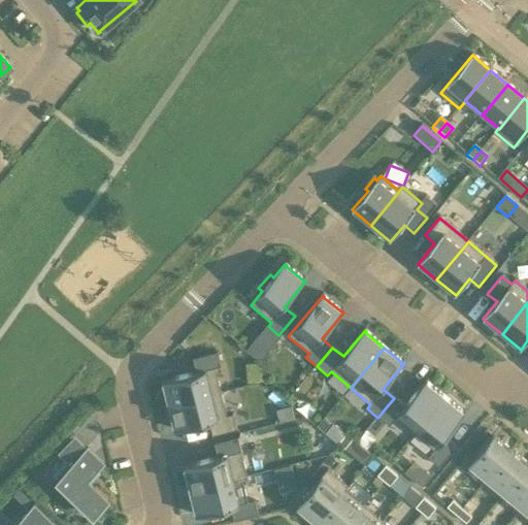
[(221,394),(215,369),(221,368),(217,354),(193,360),(196,373),(162,383),(162,384),(163,384),(169,407),(221,394)]
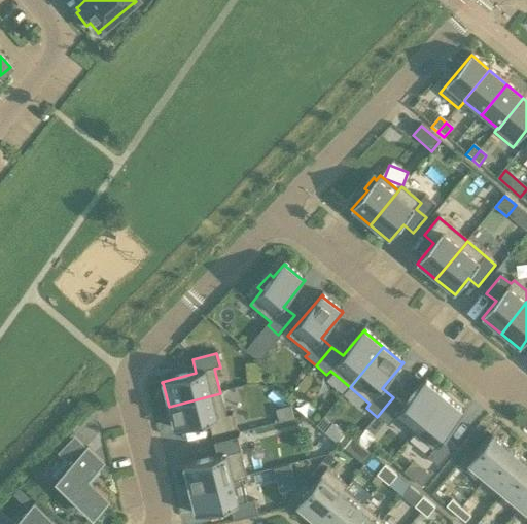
[(414,434),(445,397),(426,382),(427,381),(425,380),(403,407),(393,397),(386,406),(395,413),(392,417),(414,434)]
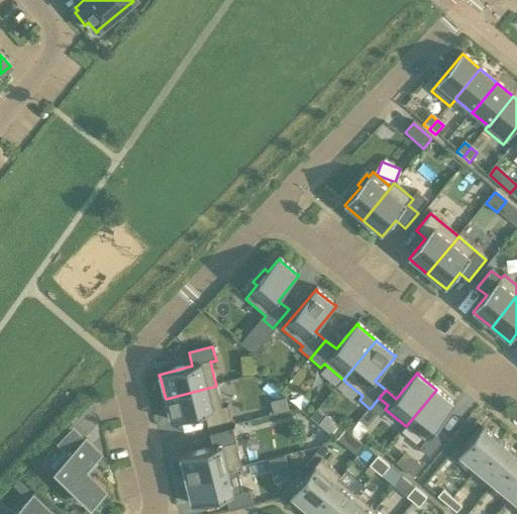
[(166,399),(172,421),(170,421),(171,423),(204,415),(208,428),(231,422),(228,408),(222,410),(216,386),(166,399)]
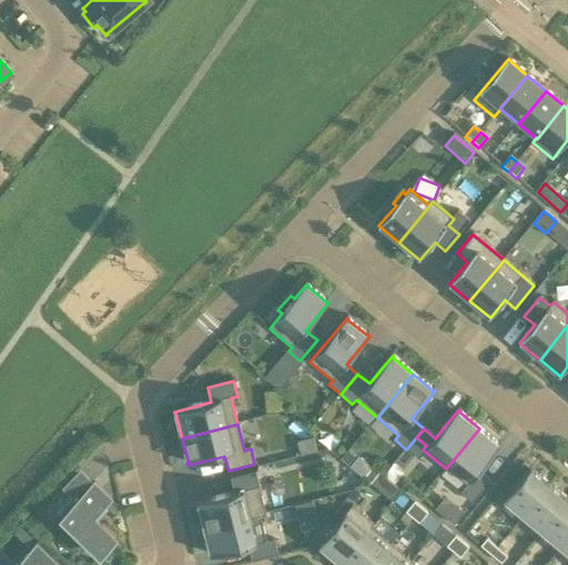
[(499,445),(479,429),(446,468),(467,486),(460,494),(473,504),(489,483),(478,473),(501,445),(499,444),(499,445)]
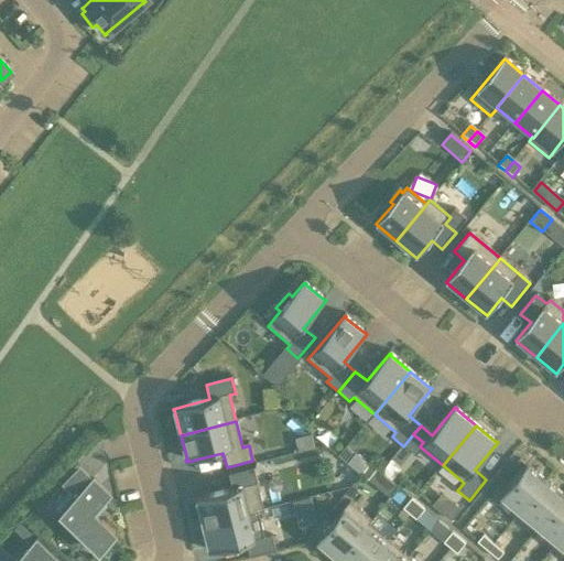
[(369,466),(361,476),(368,482),(377,472),(369,466)]
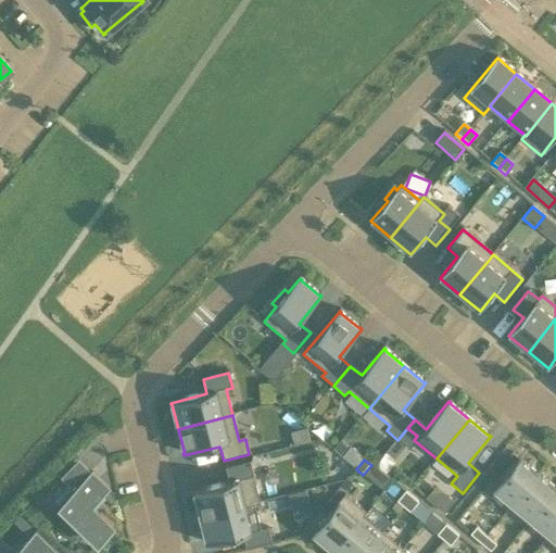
[(493,491),(512,506),(538,475),(519,460),(493,491)]
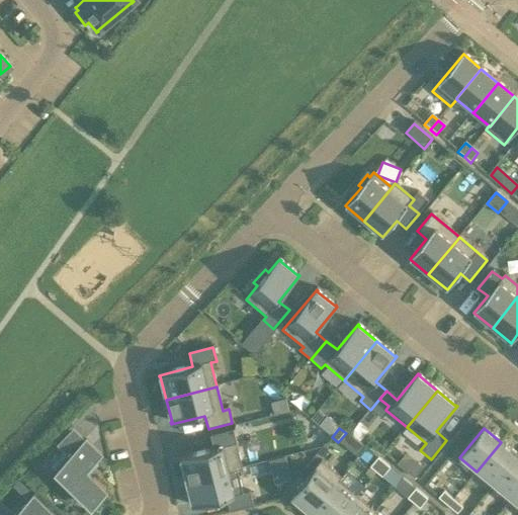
[(187,483),(229,473),(229,474),(243,470),(233,431),(209,437),(213,450),(179,458),(180,460),(181,460),(187,483)]
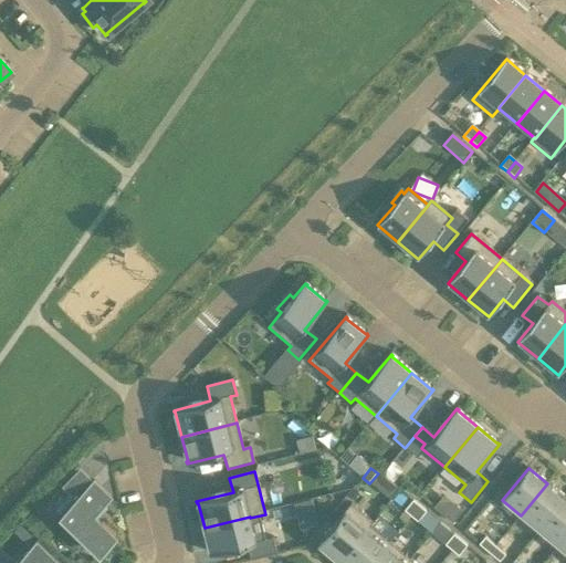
[(117,539),(94,517),(111,499),(93,481),(60,517),(77,534),(101,556),(117,539)]
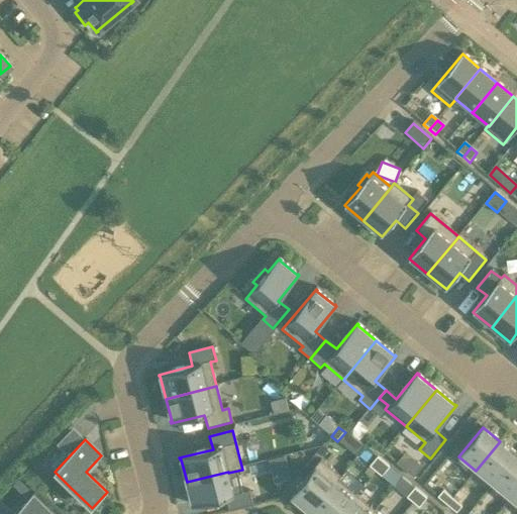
[(476,471),(493,485),(516,455),(500,441),(476,471)]
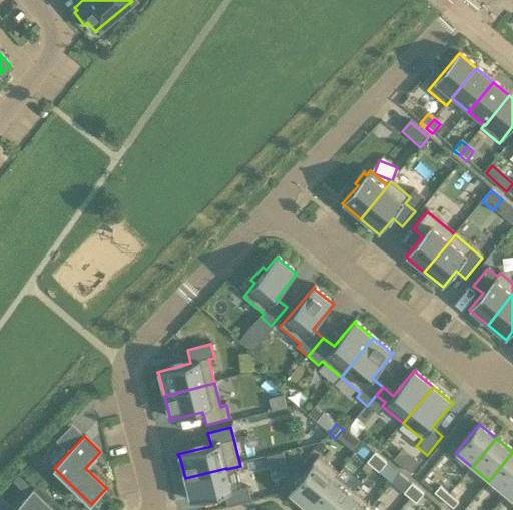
[(489,481),(506,495),(512,485),(512,452),(489,481)]
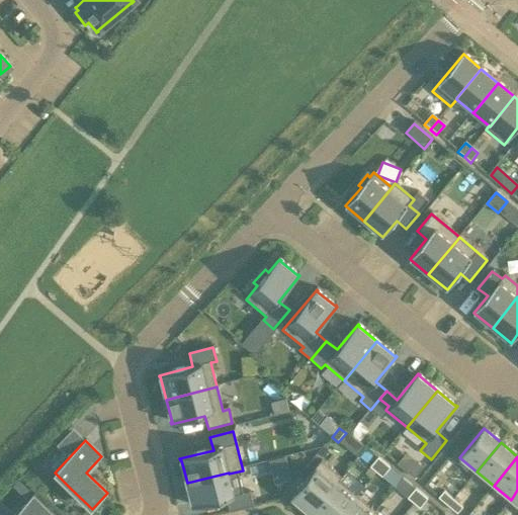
[(376,474),(383,464),(377,459),(369,468),(376,474)]
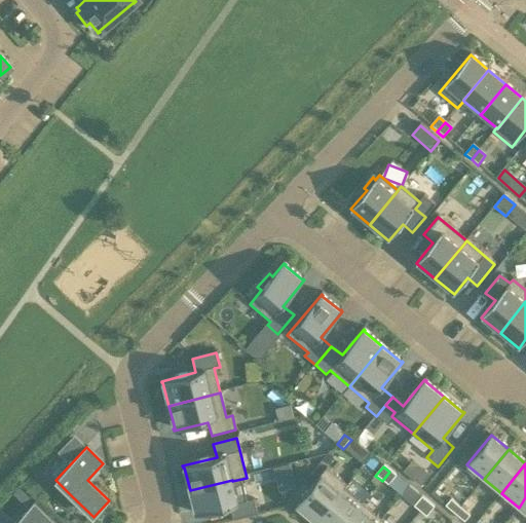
[(315,522),(342,489),(345,485),(327,470),(323,474),(296,507),(315,522)]
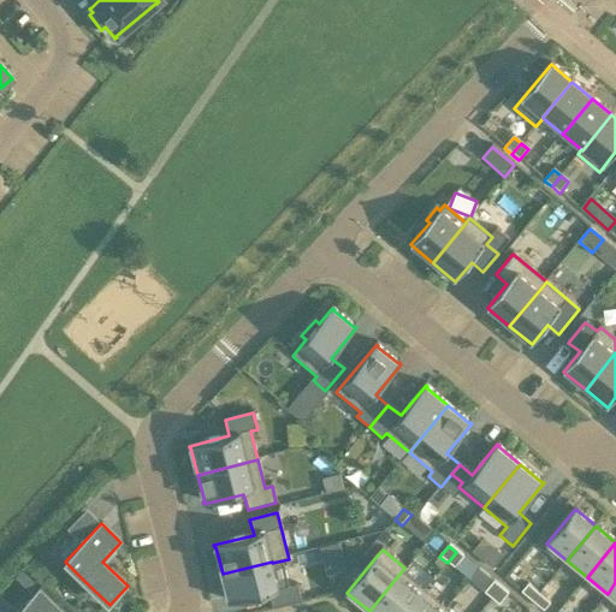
[(463,559),(456,552),(448,563),(455,570),(463,559)]
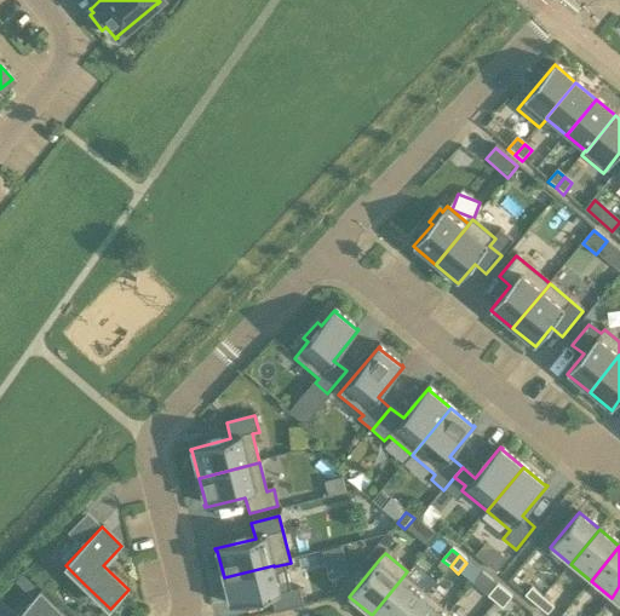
[(499,557),(489,568),(495,574),(505,562),(499,557)]
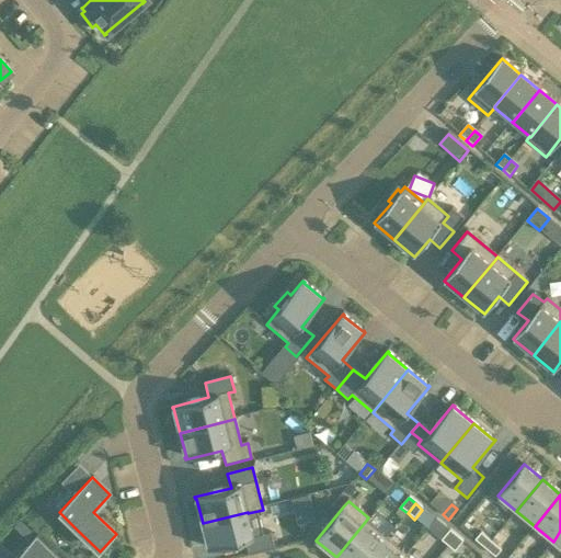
[(24,519),(37,532),(46,523),(33,510),(24,519)]
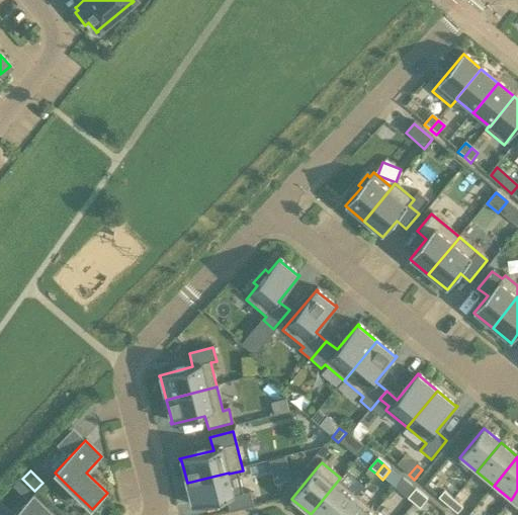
[(229,473),(187,483),(192,506),(191,506),(192,508),(226,499),(229,513),(253,507),(250,493),(234,497),(229,474),(229,473)]
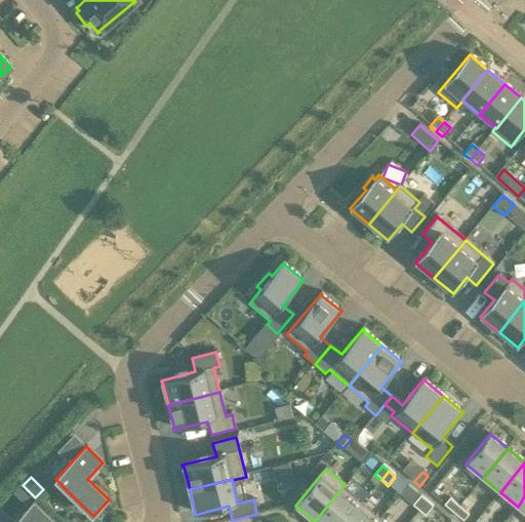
[(347,521),(361,505),(341,488),(315,521),(347,521)]
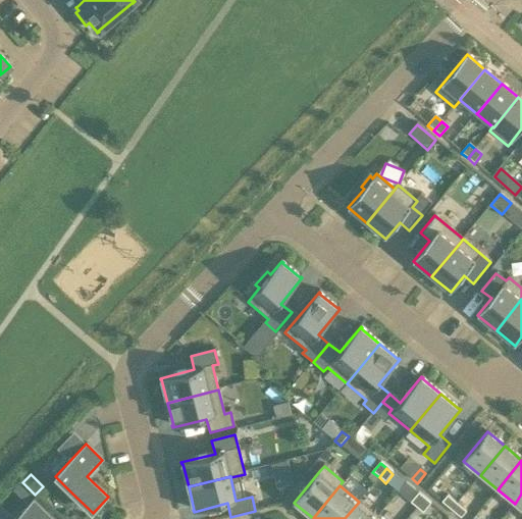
[(18,486),(13,492),(22,502),(29,496),(18,486)]
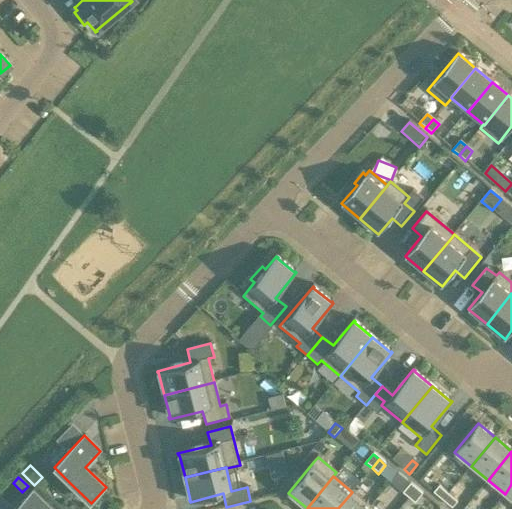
[(410,484),(402,494),(409,499),(416,490),(410,484)]
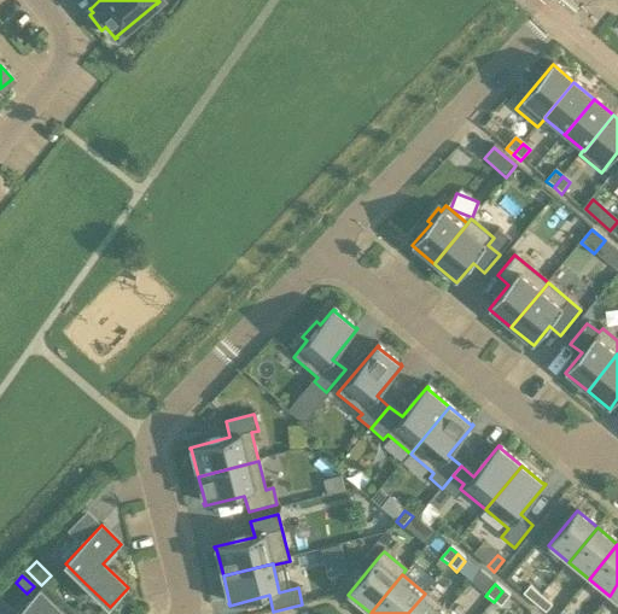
[(537,601),(541,597),(530,589),(523,596),(534,604),(537,601)]
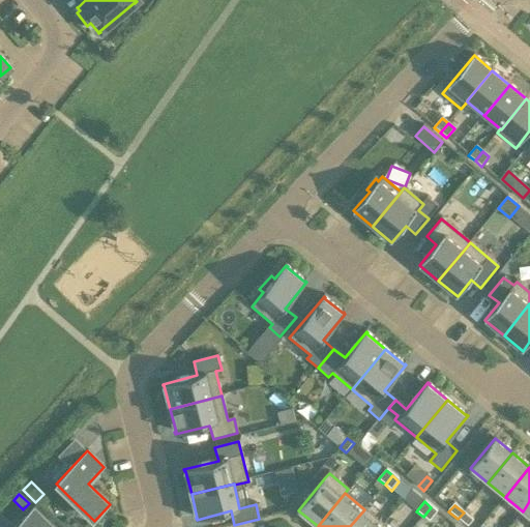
[(431,507),(423,517),(430,522),(438,513),(431,507)]
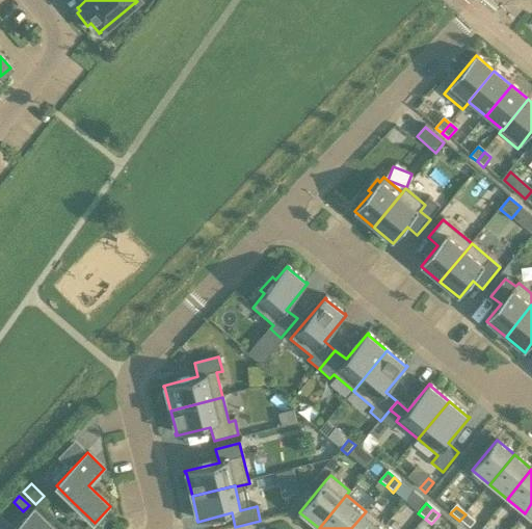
[(52,528),(34,510),(16,528),(52,528)]
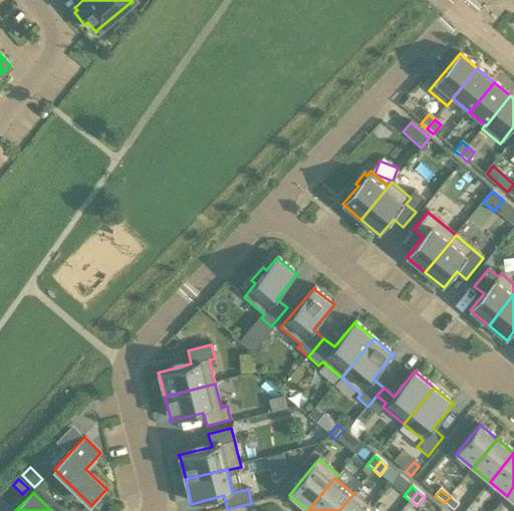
[(371,510),(372,509),(353,494),(339,510),(371,510)]
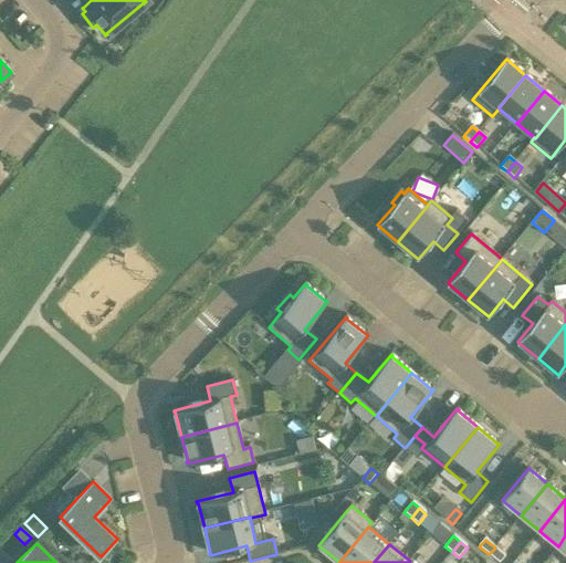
[(505,556),(495,548),(492,551),(489,554),(499,562),(501,562),(505,556)]
